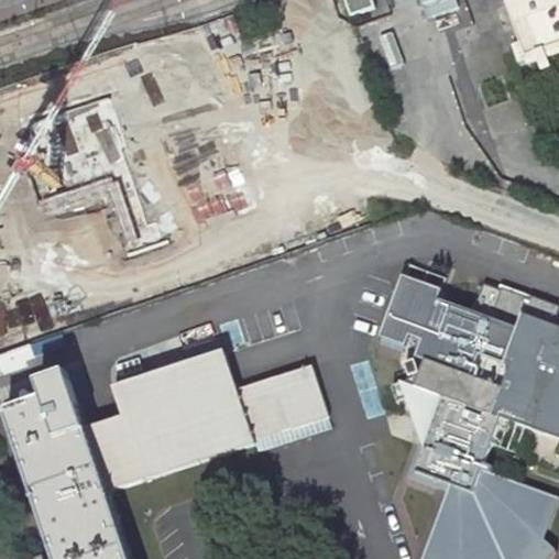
[(341,0),(348,18),(372,9),(369,0),(341,0)]
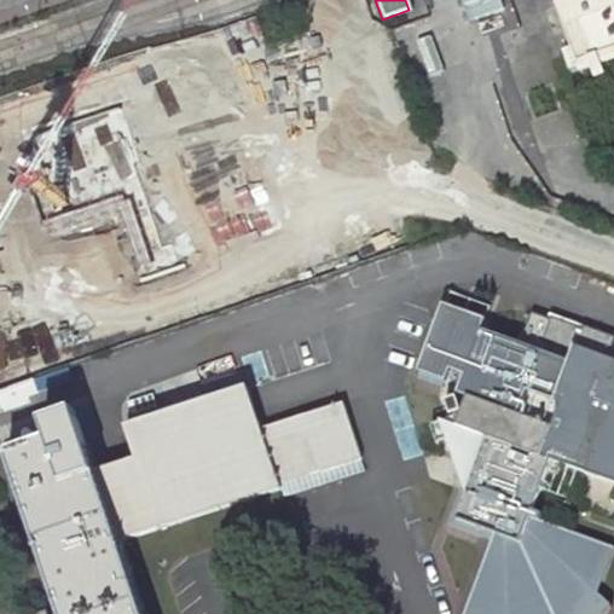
[(546,0),(555,5),(571,51),(577,70),(613,57),(613,0),(546,0)]
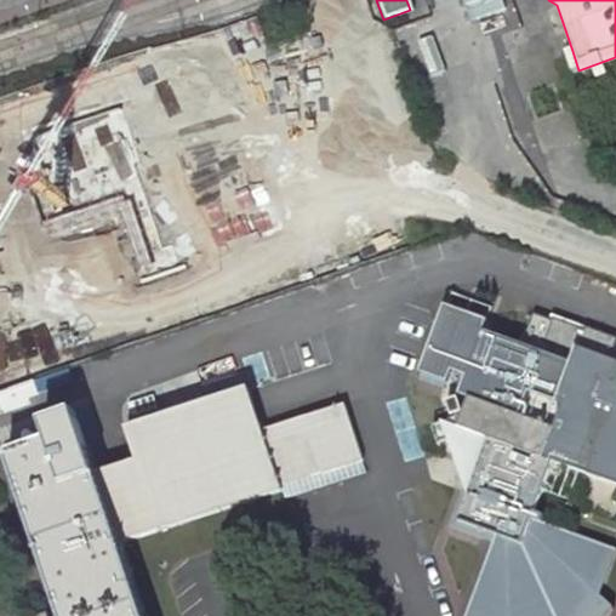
[(0,319),(269,226),(207,50),(0,121),(0,319)]
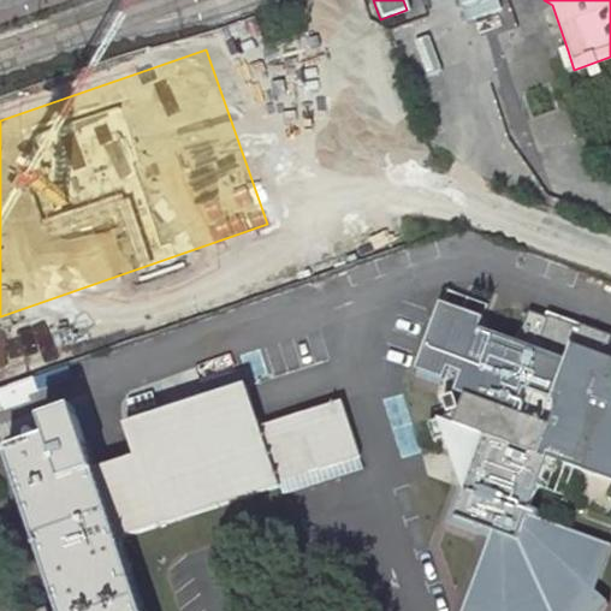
[(606,104),(594,67),(577,73),(589,110),(606,104)]
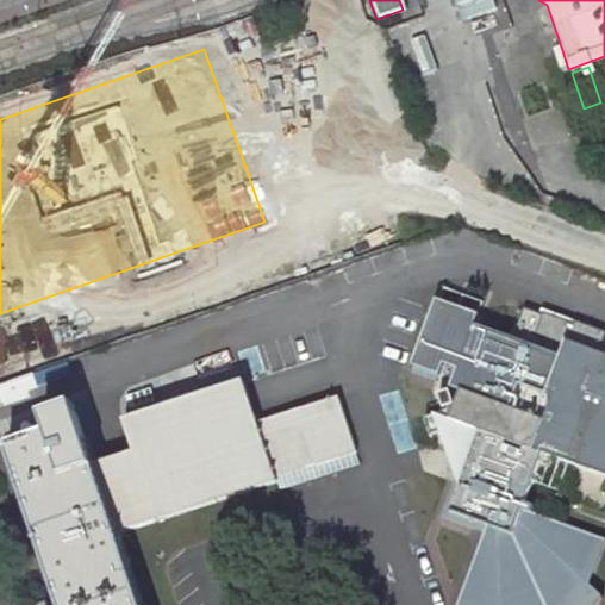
[(531,332),(538,311),(519,304),(509,335),(537,345),(541,336),(531,332)]
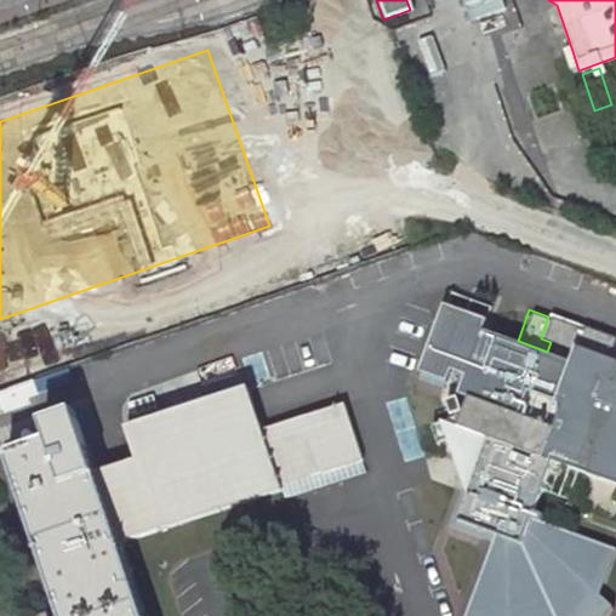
[(615,482),(615,359),(606,355),(614,335),(581,323),(580,326),(576,336),(565,332),(569,321),(549,314),(548,317),(541,338),(551,342),(547,352),(518,341),(479,326),(463,372),(473,376),(466,395),(460,412),(463,421),(471,418),(497,428),(494,438),(484,466),(466,489),(460,486),(446,523),(480,535),(483,529),(486,520),(514,530),(534,477),(542,479),(551,457),(576,467),(592,473),(594,465),(603,468),(599,475),(615,482)]
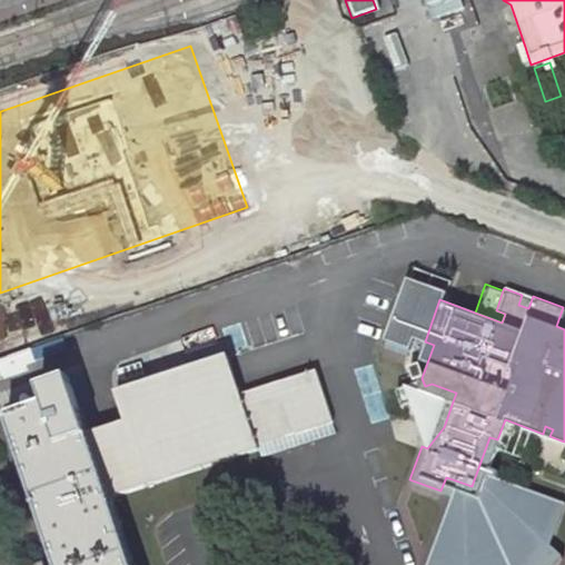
[(528,308),(532,299),(522,295),(518,305),(528,308)]
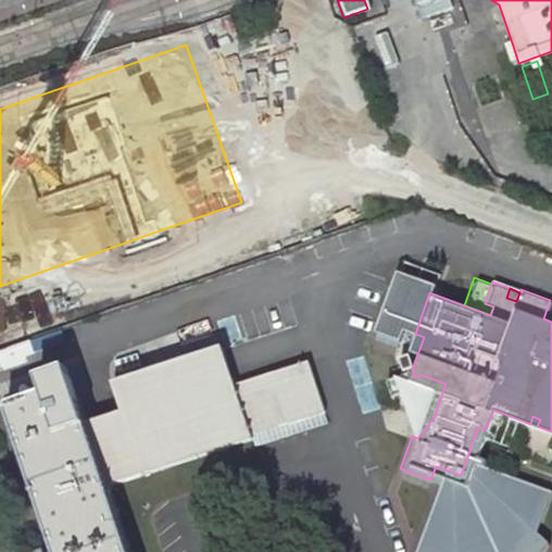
[(417,354),(424,337),(415,334),(409,350),(417,354)]
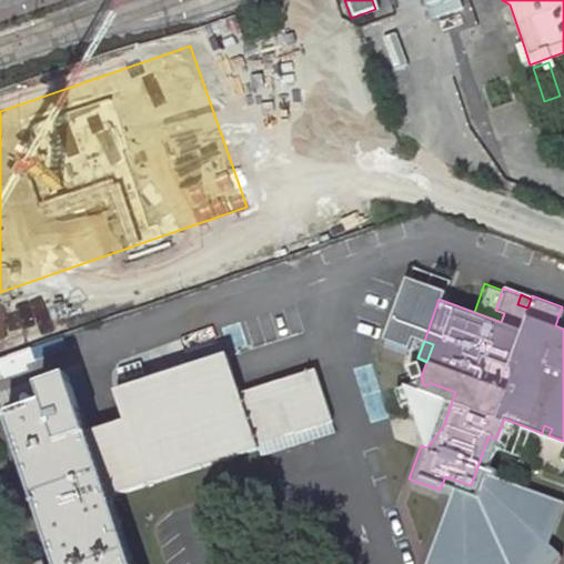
[(129,563),(106,494),(255,445),(254,441),(291,429),(292,430),(329,419),(312,366),(238,391),(224,352),(112,389),(122,419),(84,431),(66,374),(36,385),(41,400),(9,412),(2,414),(52,563),(129,563)]
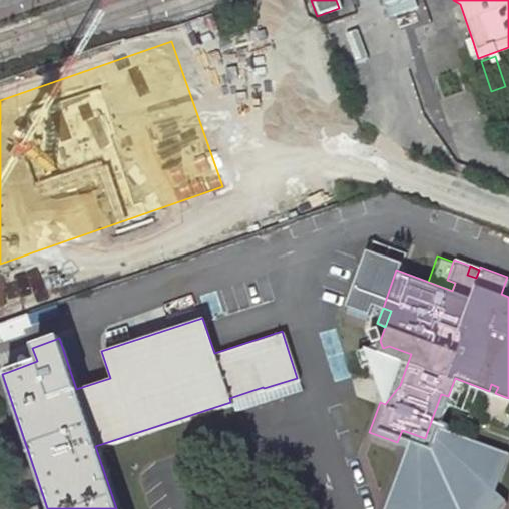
[(380,337),(376,325),(367,328),(371,340),(380,337)]
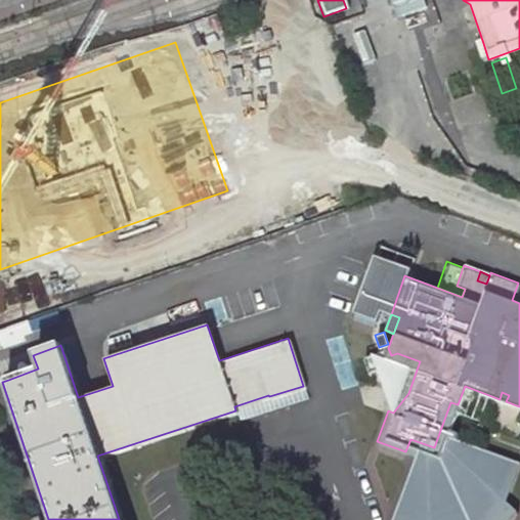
[(394,363),(391,355),(388,348),(361,357),(367,374),(394,363)]
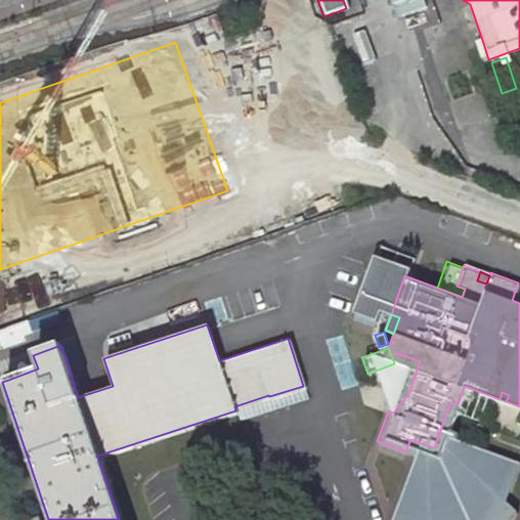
[(420,361),(397,353),(391,355),(394,363),(396,362),(409,367),(417,370),(420,361)]
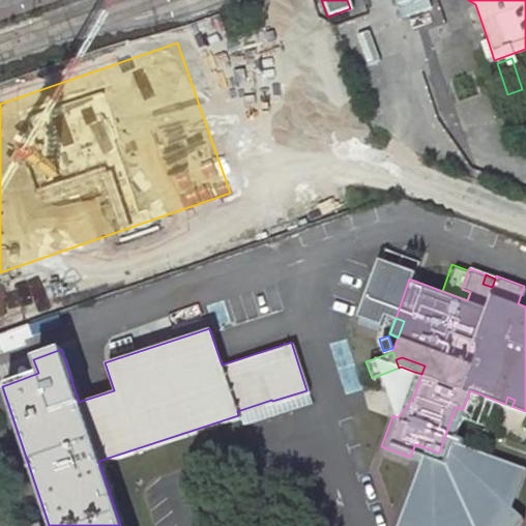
[(398,417),(413,398),(421,374),(414,372),(398,417)]
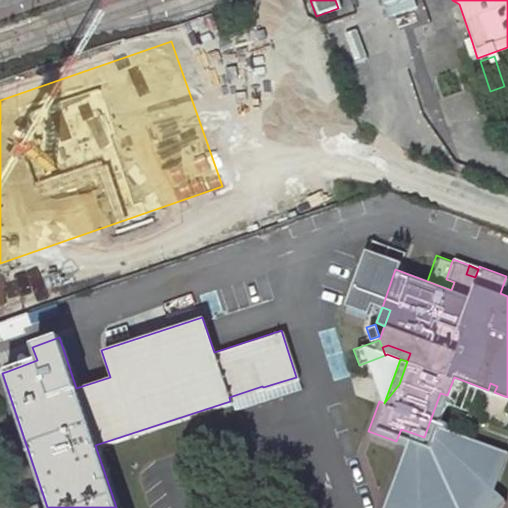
[(2,373),(8,371),(5,362),(0,364),(2,373)]
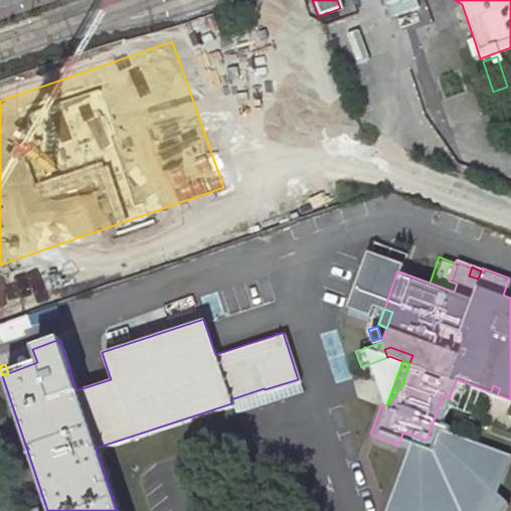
[(300,388),(298,379),(265,389),(264,388),(230,399),(231,403),(233,410),(300,388)]
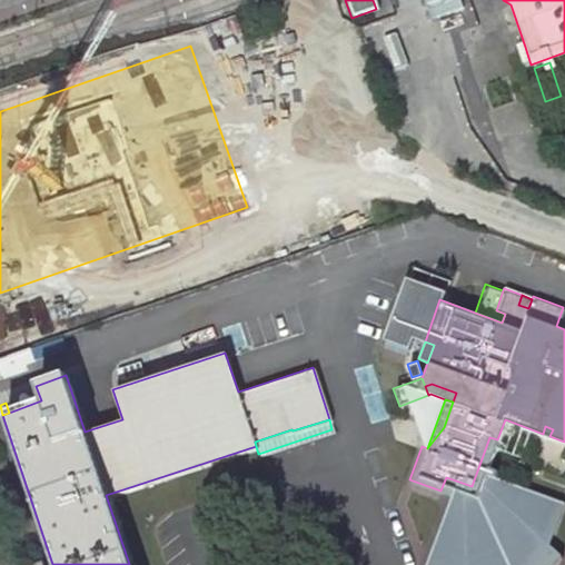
[(517,458),(528,428),(505,419),(497,439),(494,449),(517,458)]
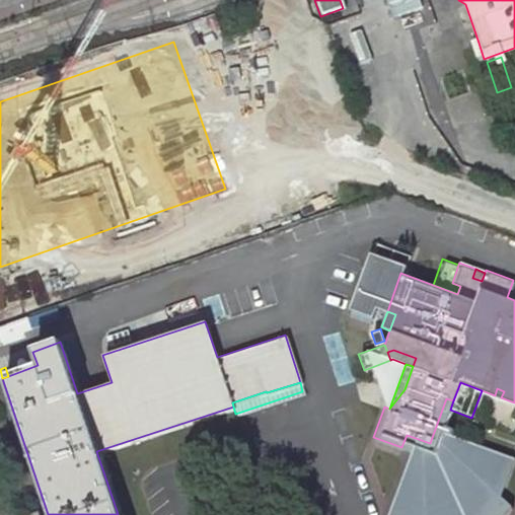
[(501,397),(504,391),(497,388),(495,395),(501,397)]
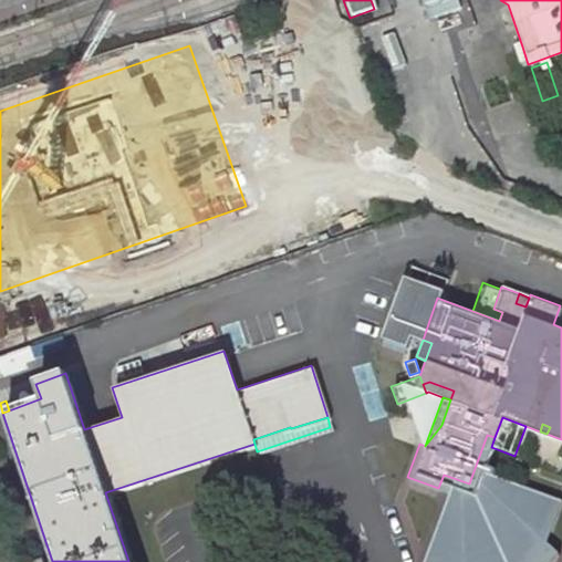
[(482,469),(491,447),(495,437),(487,435),(469,484),(466,491),(474,493),(482,469)]
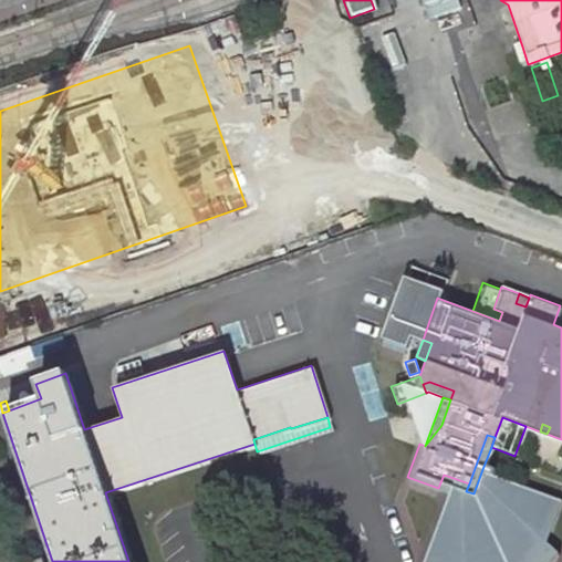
[(561,500),(561,498),(482,469),(474,493),(466,491),(450,486),(420,561),(422,561),(550,561),(560,552),(547,539),(561,500)]
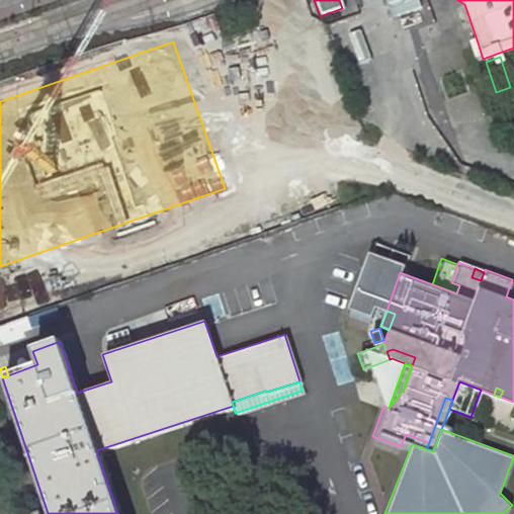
[(426,449),(429,442),(406,434),(403,441),(412,444),(426,449)]
